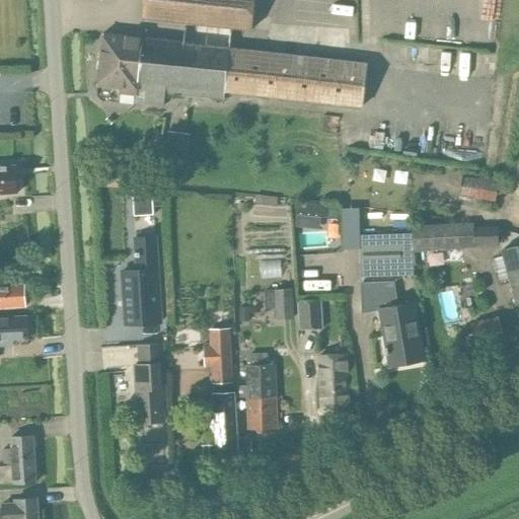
[(102,33),(96,85),(119,87),(118,92),(136,95),(137,90),(144,91),(143,103),(163,106),(164,99),(160,99),(160,92),(224,99),(229,48),(102,33)]
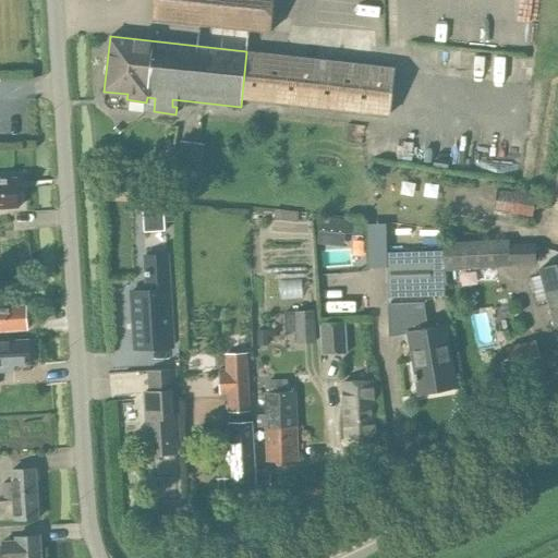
[(201,176),(205,144),(181,141),(177,172),(201,176)]
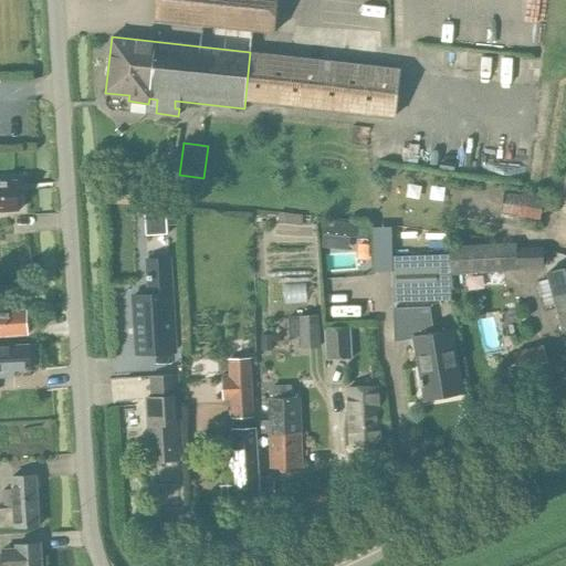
[(0,210),(20,210),(19,206),(22,205),(21,196),(19,195),(18,180),(0,181),(0,210)]
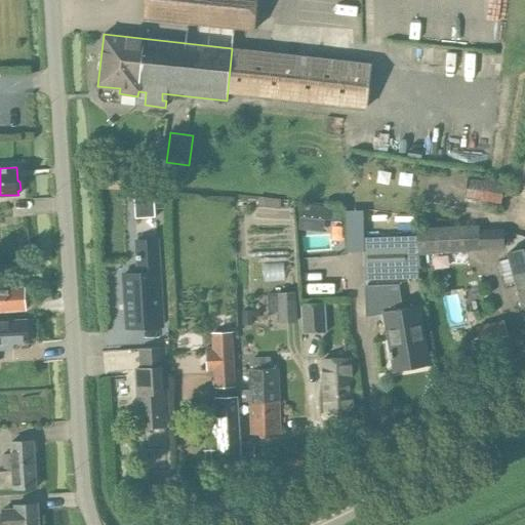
[(479,206),(480,199),(481,199),(480,200),(501,203),(503,184),(468,179),(467,189),(448,186),(446,198),(462,202),(462,203),(479,206)]
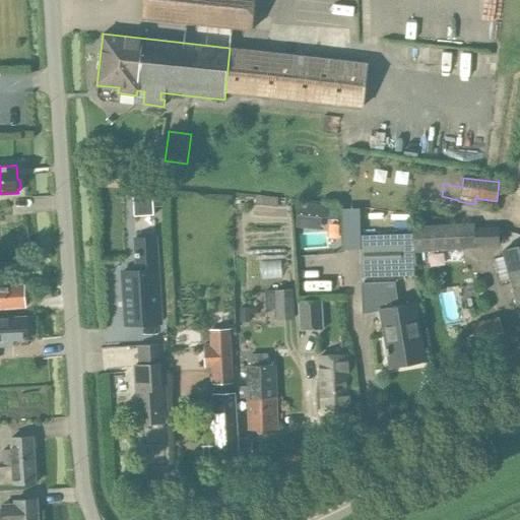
[(152,188),(132,189),(134,215),(153,214),(152,188)]
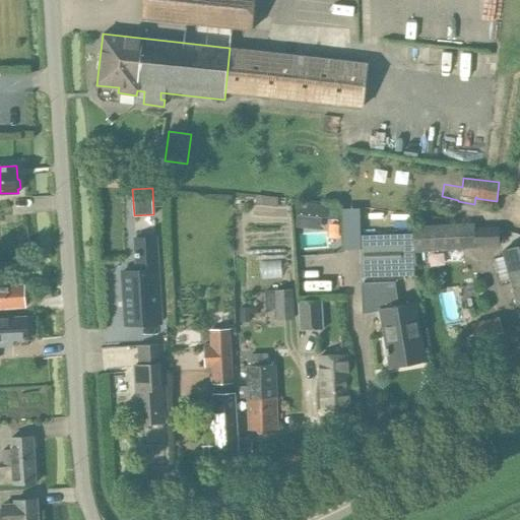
[(255,195),(254,203),(277,206),(278,198),(255,195)]
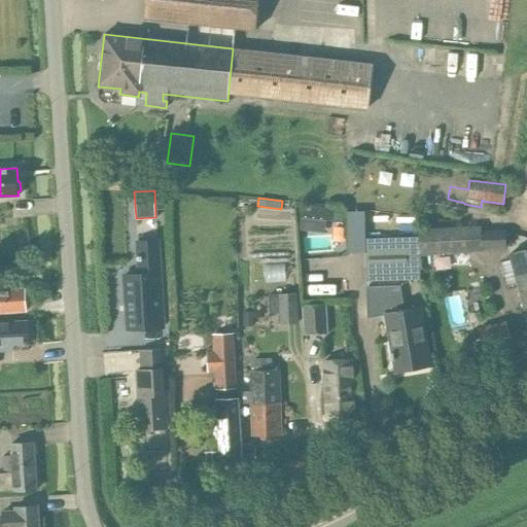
[(302,205),(300,218),(325,220),(334,221),(335,208),(302,205)]
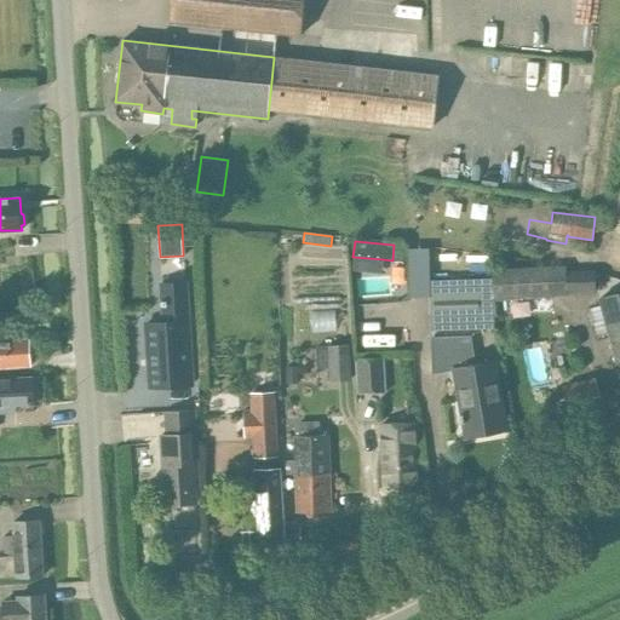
[(550,267),(493,270),(493,279),(493,285),(494,299),(495,299),(551,296),(550,267)]
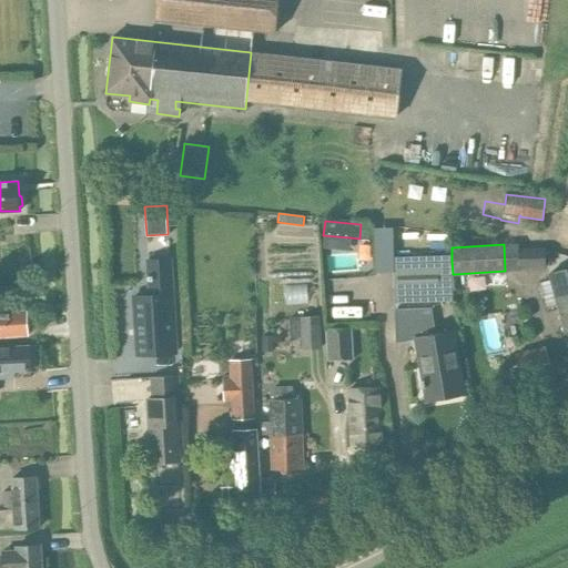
[(543,247),(519,249),(520,269),(546,266),(545,250),(545,249),(544,249),(543,247)]
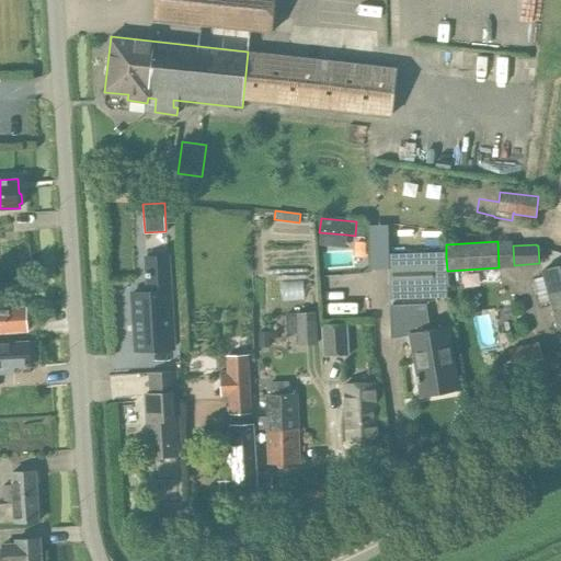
[(413,253),(388,253),(390,298),(446,297),(446,286),(448,285),(449,285),(448,271),(447,271),(446,258),(446,252),(413,253)]
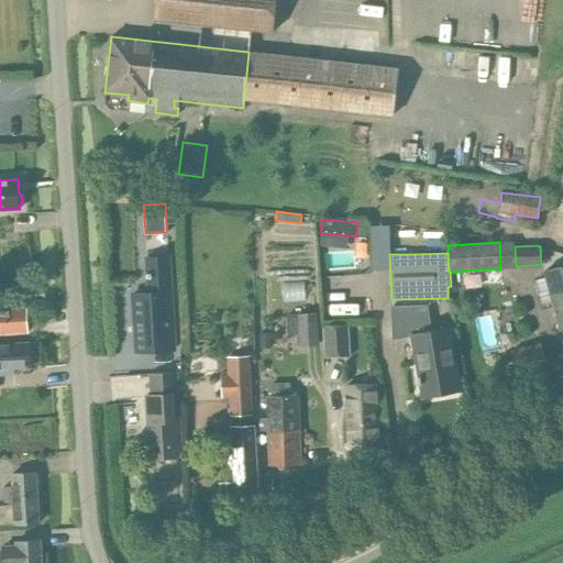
[(145,290),(130,291),(133,353),(176,351),(173,289),(170,256),(143,257),(145,290)]
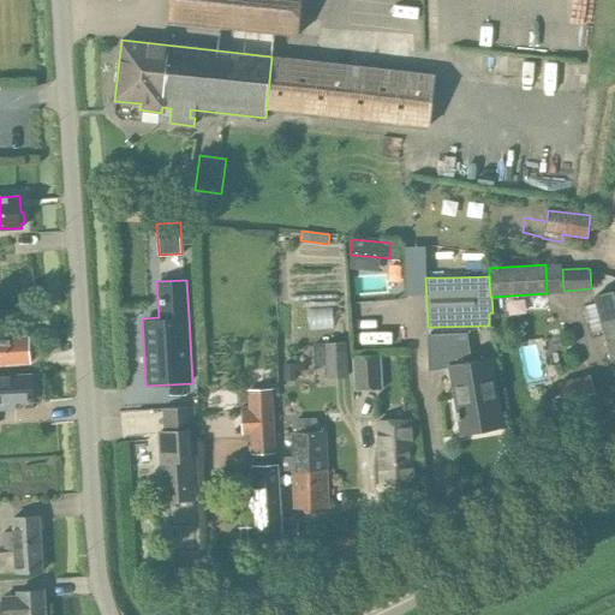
[(614,291),(596,297),(614,368),(614,291)]
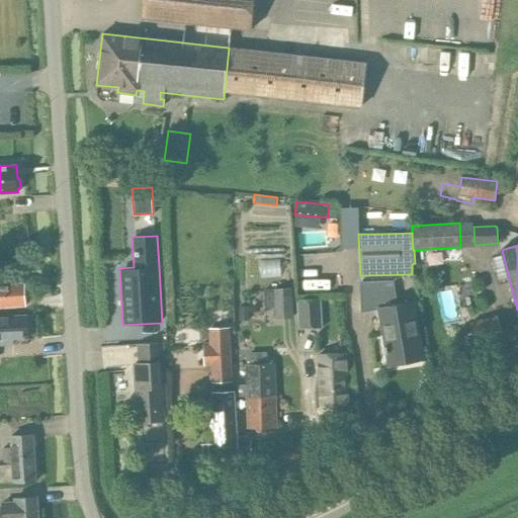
[(378,310),(381,326),(389,364),(424,358),(414,301),(399,305),(394,280),(360,281),(361,313),(378,310)]
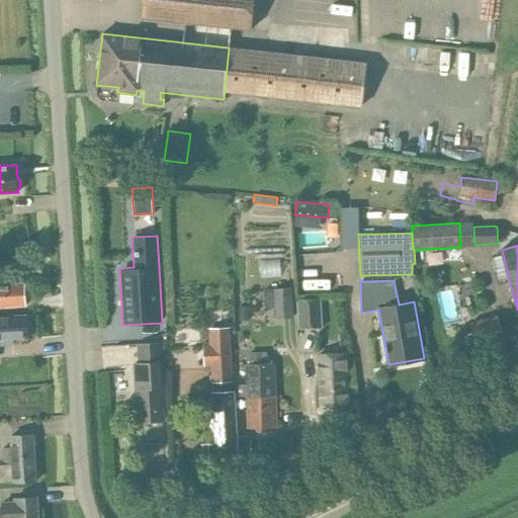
[(0,307),(25,306),(23,284),(0,285),(0,307)]
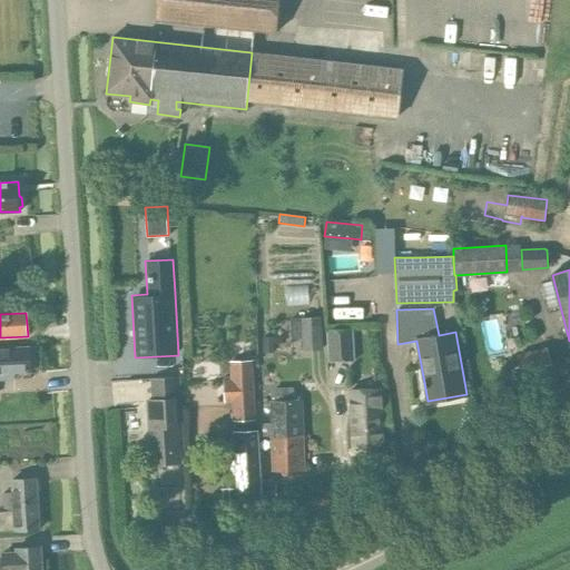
[(322,351),(321,317),(290,318),(290,340),(301,340),(302,351),(322,351)]
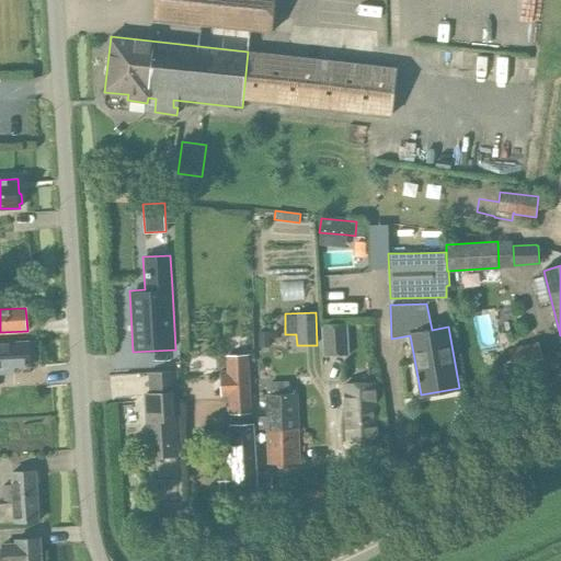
[(321,325),(322,356),(348,355),(347,323),(321,325)]
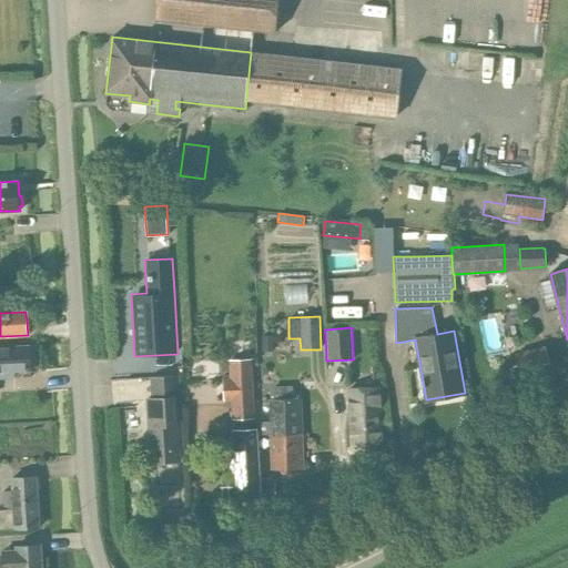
[(273,336),(262,336),(262,352),(273,352),(273,336)]
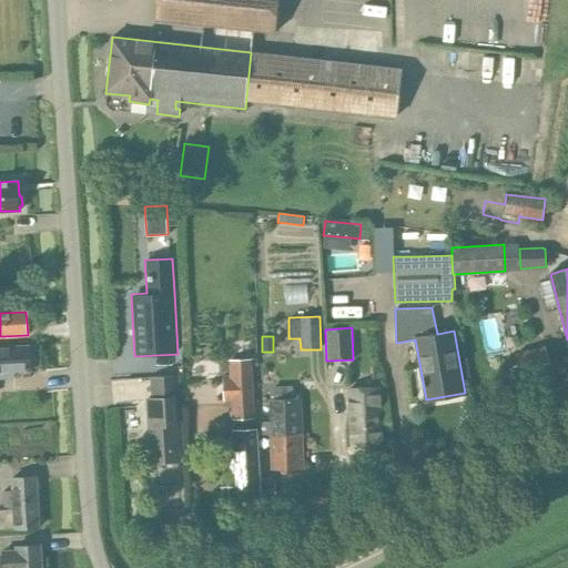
[(0,377),(14,377),(14,371),(30,369),(29,346),(0,347),(0,377)]
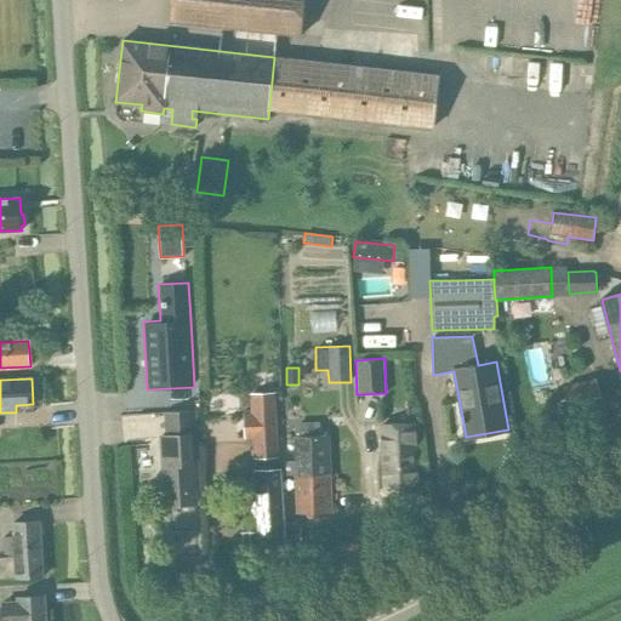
[(569,408),(602,399),(596,379),(563,387),(569,408)]
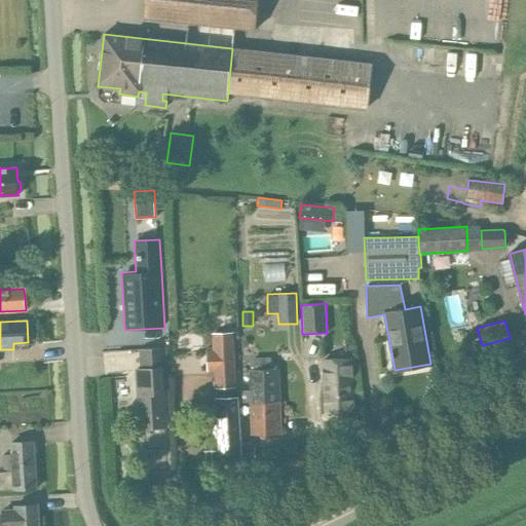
[(215,351),(209,351),(209,358),(210,370),(216,370),(234,369),(233,334),(214,334),(215,351)]
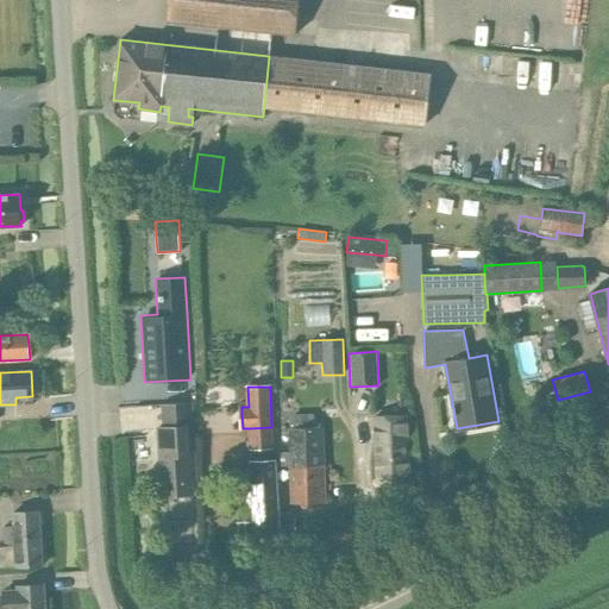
[(163,403),(163,406),(164,428),(158,428),(162,495),(193,493),(189,434),(194,434),(193,402),(163,403)]
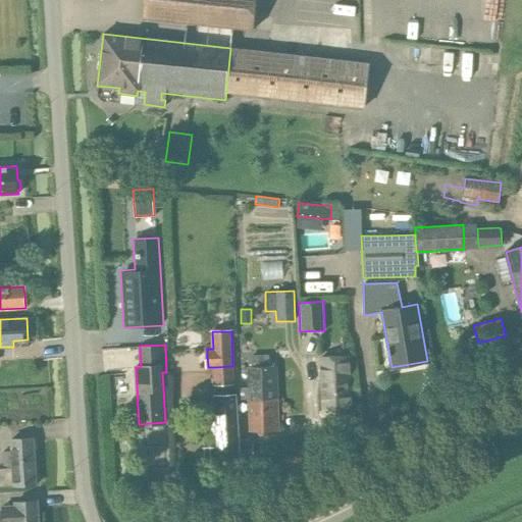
[(238,401),(249,400),(250,431),(278,430),(277,366),(269,366),(268,355),(251,356),(251,367),(248,367),(249,388),(237,388),(238,401)]
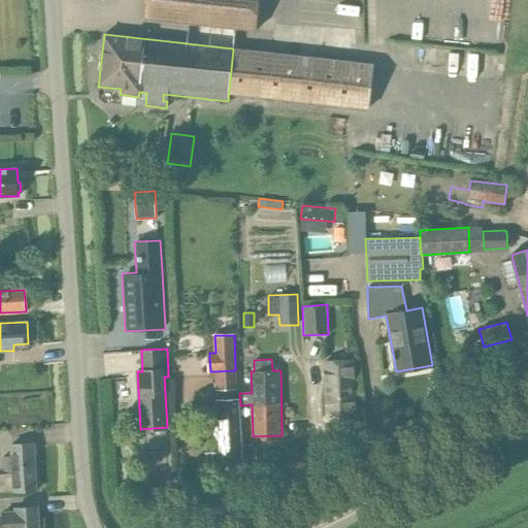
[(326,362),(327,416),(356,415),(355,377),(354,377),(353,361),(326,362)]
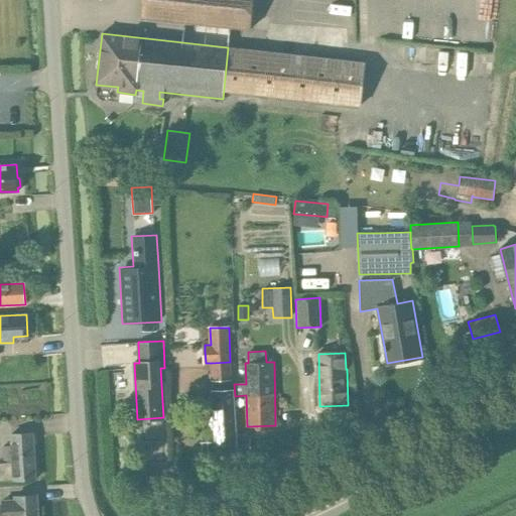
[(217,461),(237,459),(233,390),(213,391),(215,410),(206,411),(207,427),(215,426),(217,461)]
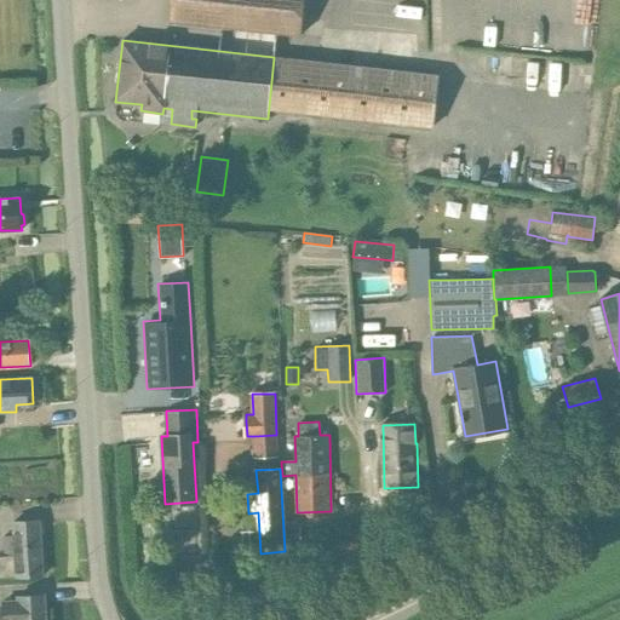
[(0,578),(42,575),(40,522),(40,521),(13,522),(15,537),(5,538),(6,557),(0,557),(0,578)]
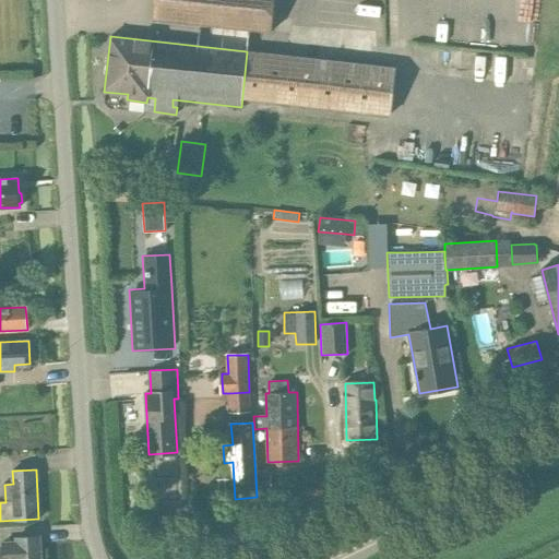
[(271,492),(270,473),(257,474),(257,492),(271,492)]
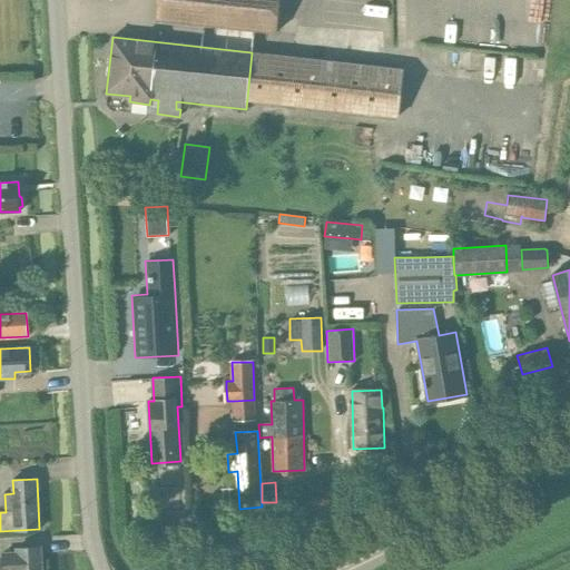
[(42,569),(42,553),(41,548),(17,549),(17,552),(3,553),(3,569),(42,569)]
